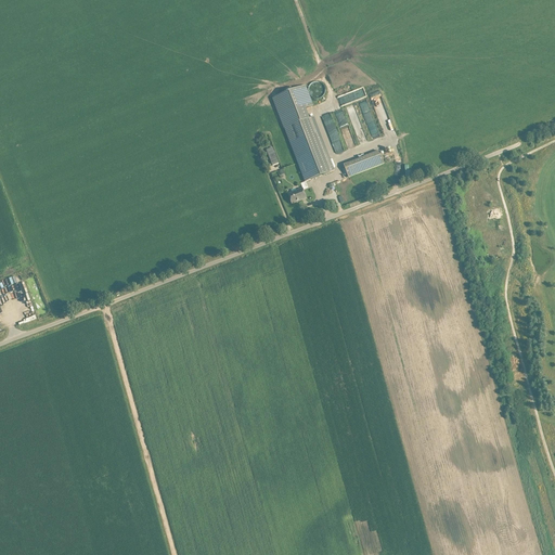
[(335,171),(313,117),(309,119),(305,110),(312,106),(305,86),(273,98),(285,129),(285,128),(306,182),(335,171)]
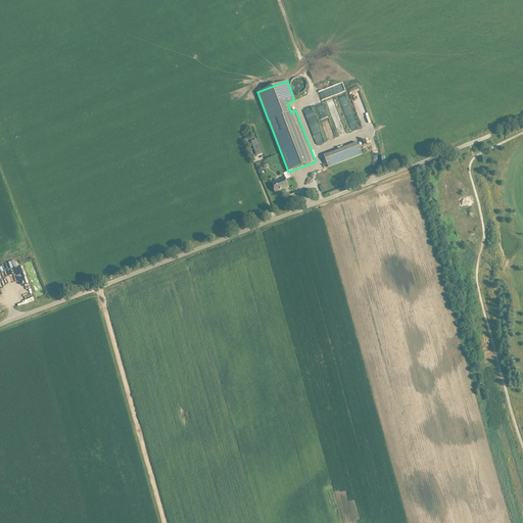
[(343,82),(317,91),(320,100),(346,91),(343,82)]
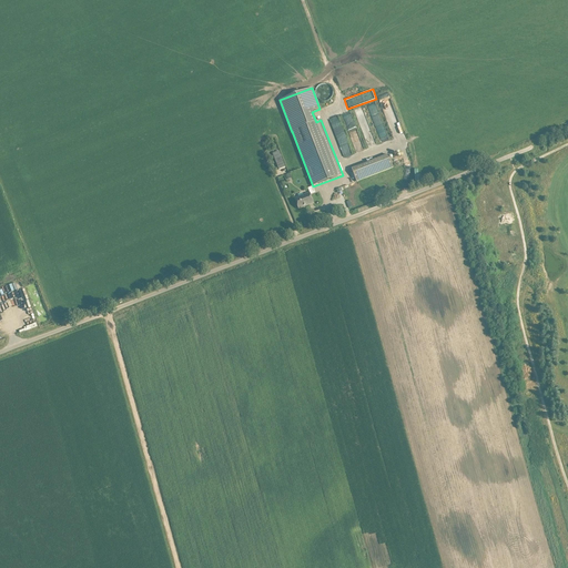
[(333,121),(343,156),(351,154),(341,119),(333,121)]
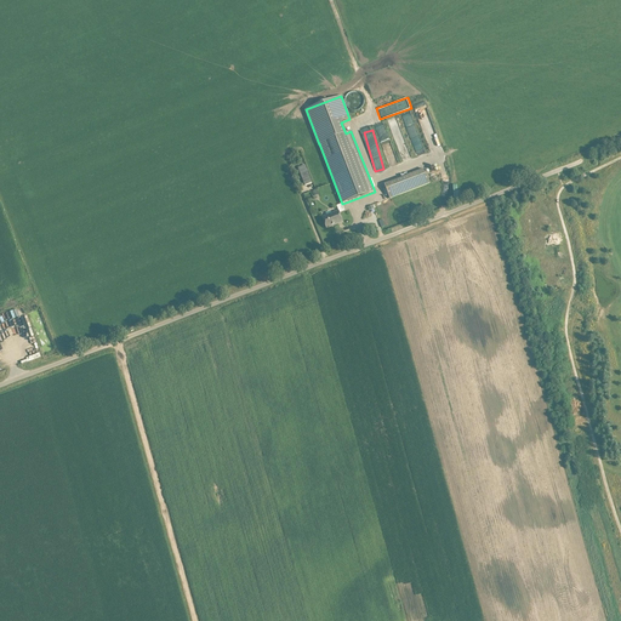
[(391,199),(431,183),(425,170),(385,184),(391,199)]
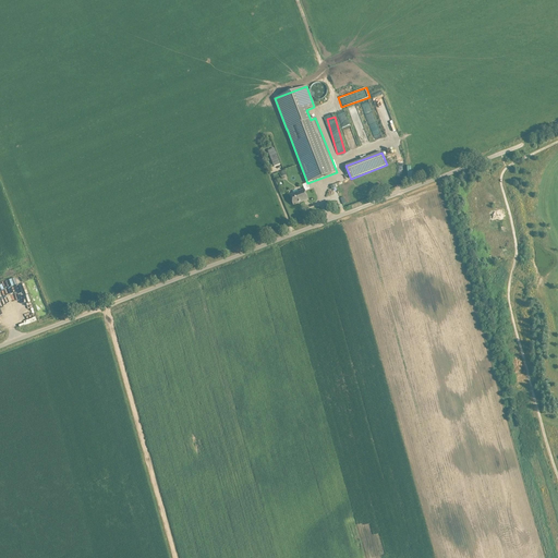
[(293,205),(308,199),(305,192),(301,193),(300,192),(290,196),(293,205)]
